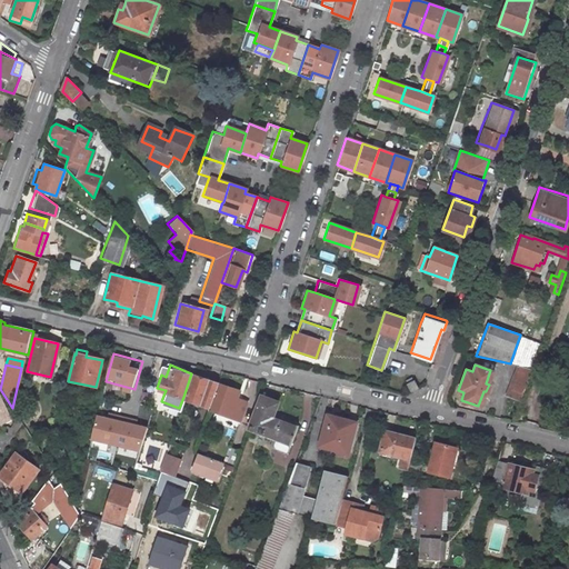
[(518,365),(507,397),(519,401),(531,368),(518,365)]
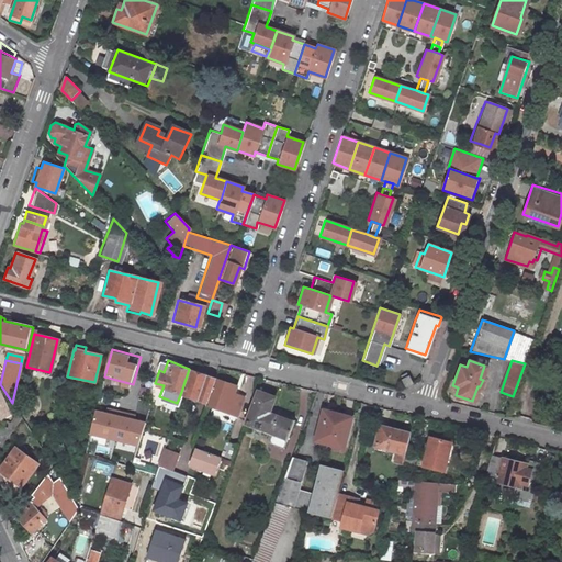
[(189,369),(181,392),(204,401),(213,377),(189,369)]
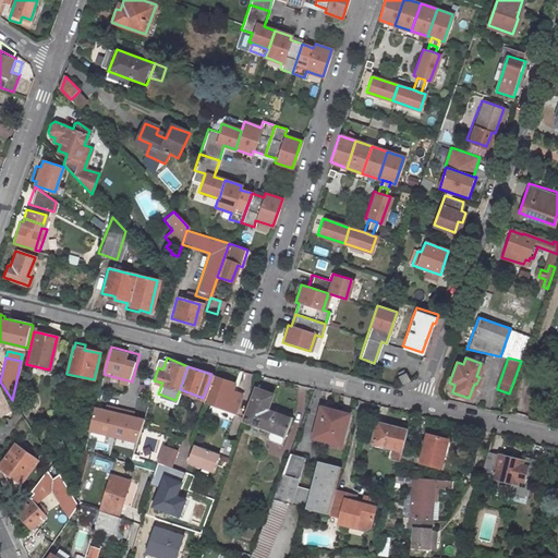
[(407,373),(399,376),(403,385),(411,380),(407,373)]
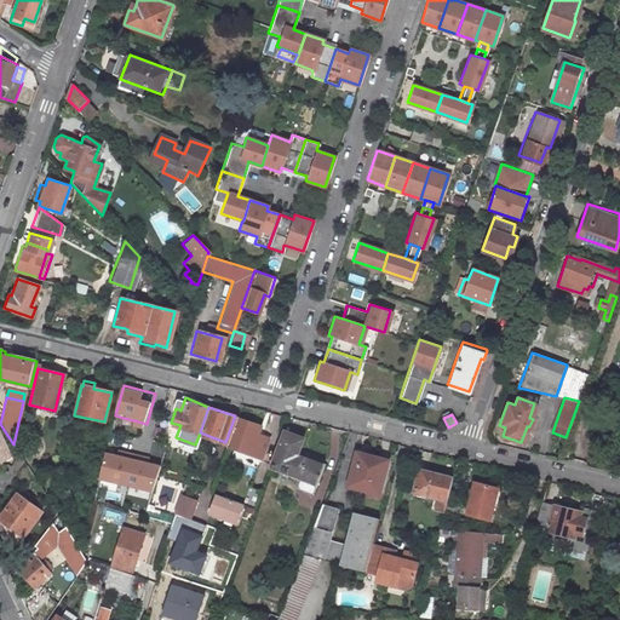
[(257,434),(260,424),(235,415),(225,442),(225,445),(262,457),(268,437),(257,434)]
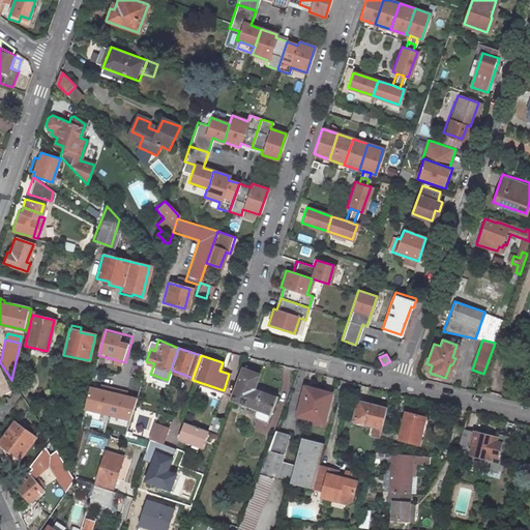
[(253,388),(258,374),(242,367),(231,398),(270,413),(276,398),(253,388)]
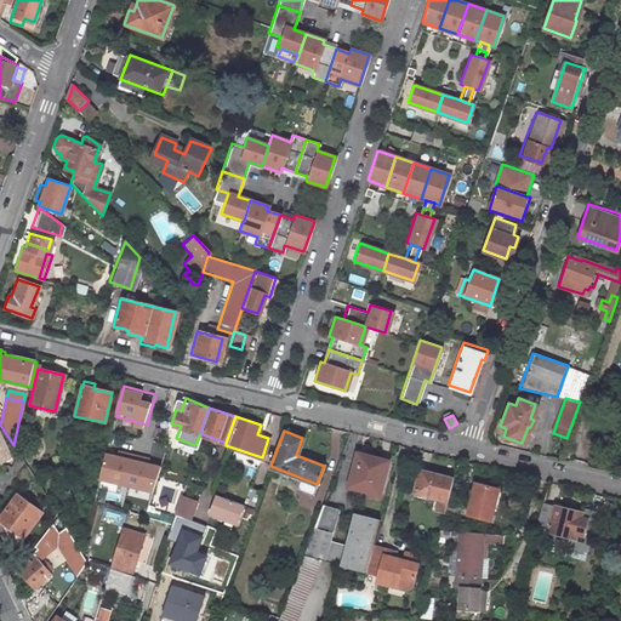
[(161,463),(106,450),(100,477),(154,490),(161,463)]
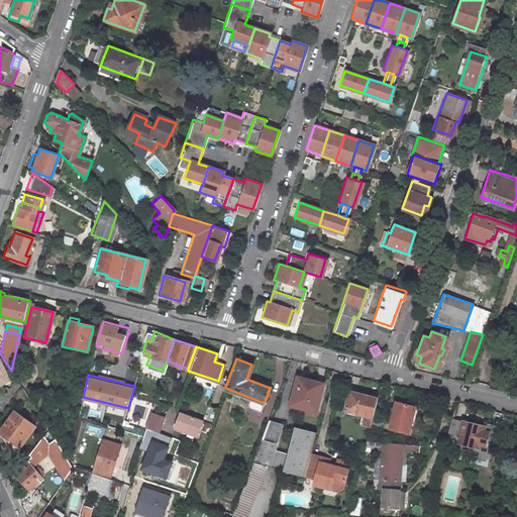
[(296,394),(300,376),(295,375),(290,393),(296,394)]
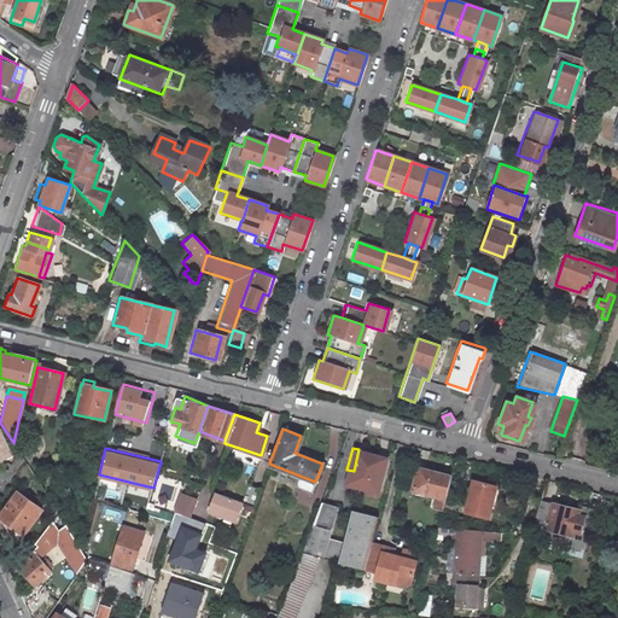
[(384,456),(359,449),(354,471),(347,470),(344,482),(375,490),(384,456)]
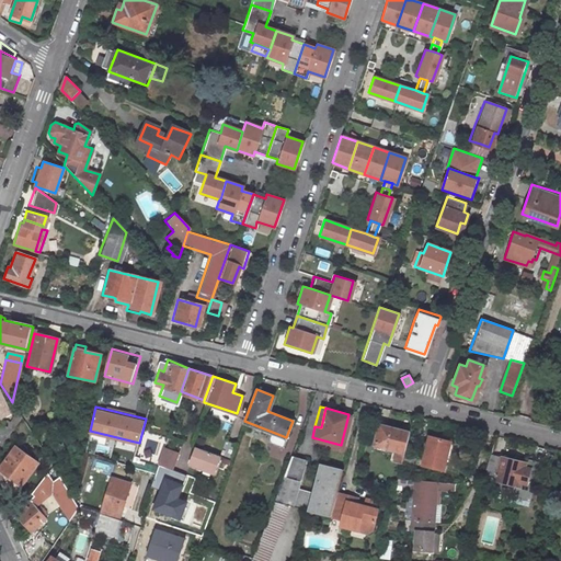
[(408,431),(377,422),(371,443),(393,448),(390,459),(395,460),(400,462),(402,451),(408,431)]
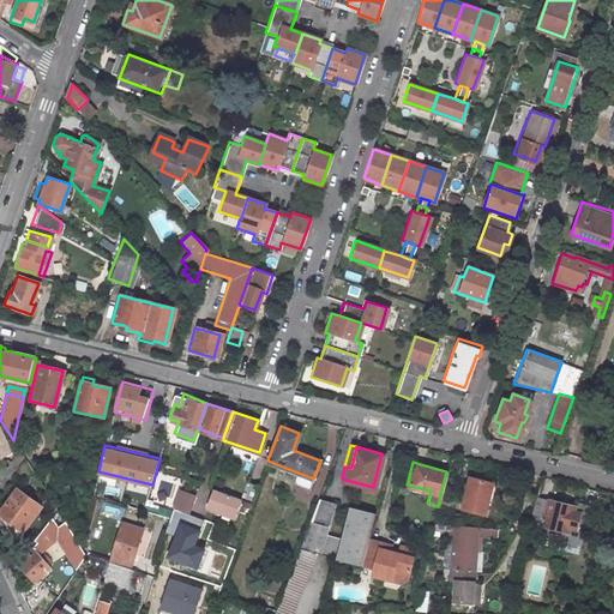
[(489,481),(467,475),(459,507),(483,512),(489,481)]
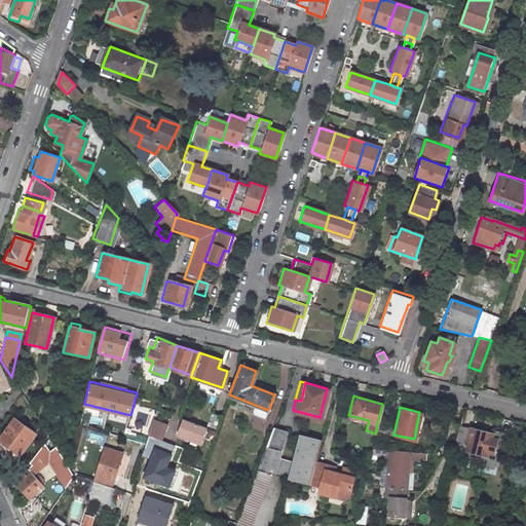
[(0,439),(0,442),(22,458),(39,435),(15,417),(0,439)]
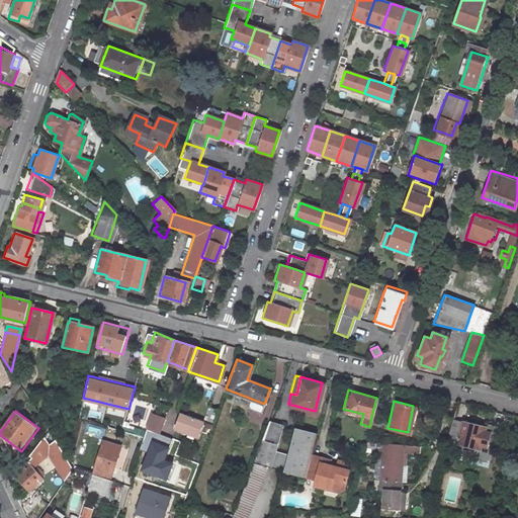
[(162,434),(168,419),(153,413),(147,429),(148,429),(162,434)]
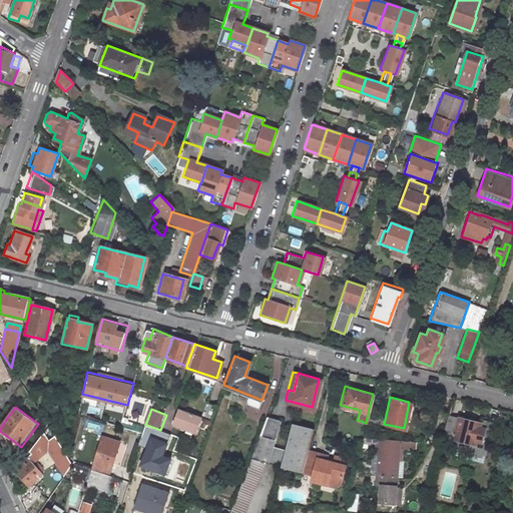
[(174,426),(198,435),(204,418),(180,409),(174,426)]
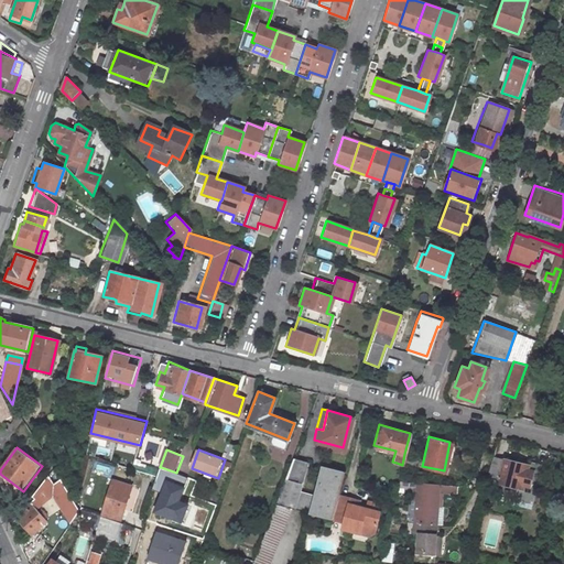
[(524,463),(489,453),(483,477),(512,486),(509,497),(528,502),(532,486),(529,485),(530,483),(535,485),(539,473),(534,472),(538,463),(525,459),(524,463)]
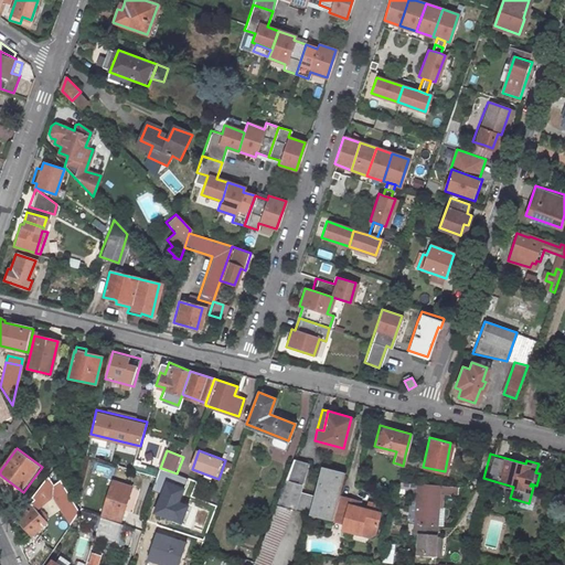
[(415,468),(417,457),(405,455),(403,466),(415,468)]
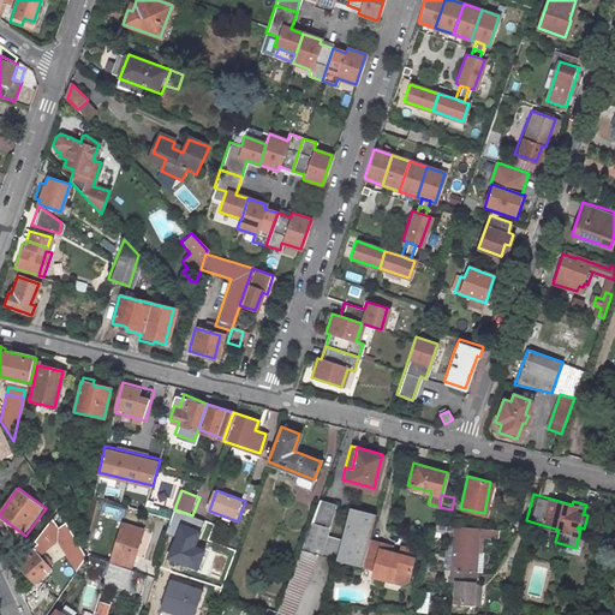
[(322,537),(334,501),(317,496),(297,547),(316,551),(322,537)]
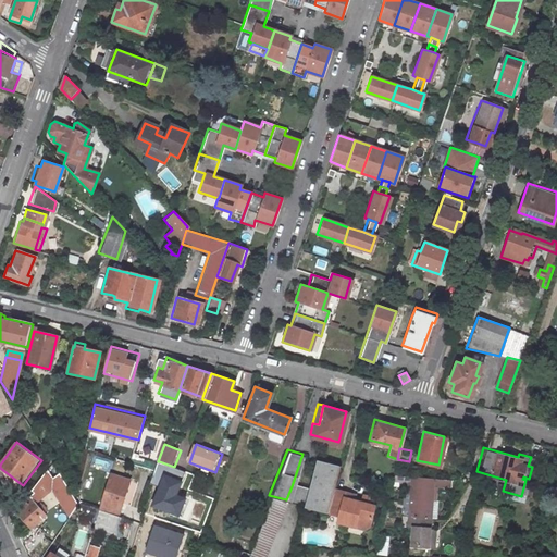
[(337,462),(317,458),(305,505),(311,506),(325,510),(326,507),(332,485),(337,462)]
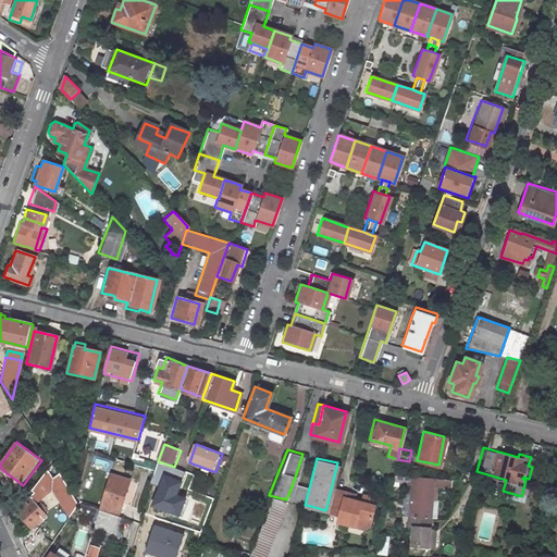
[(151,484),(161,487),(166,474),(183,481),(186,472),(174,467),(159,461),(151,484)]
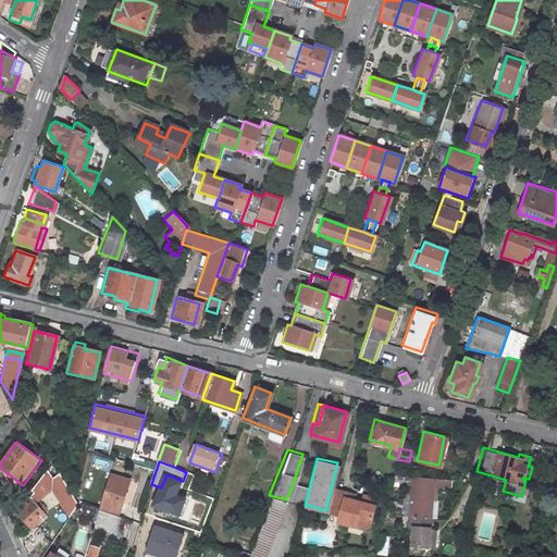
[(41,497),(53,491),(66,515),(81,507),(60,470),(34,484),(41,497)]
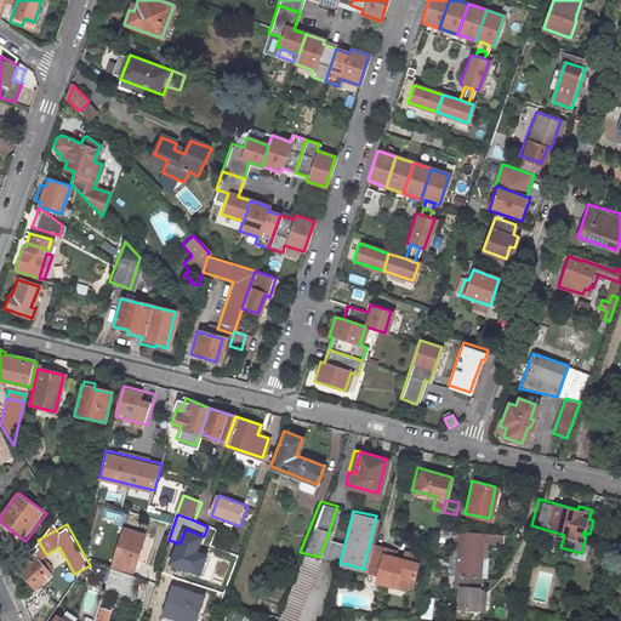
[(112,558),(135,565),(144,533),(121,527),(112,558)]
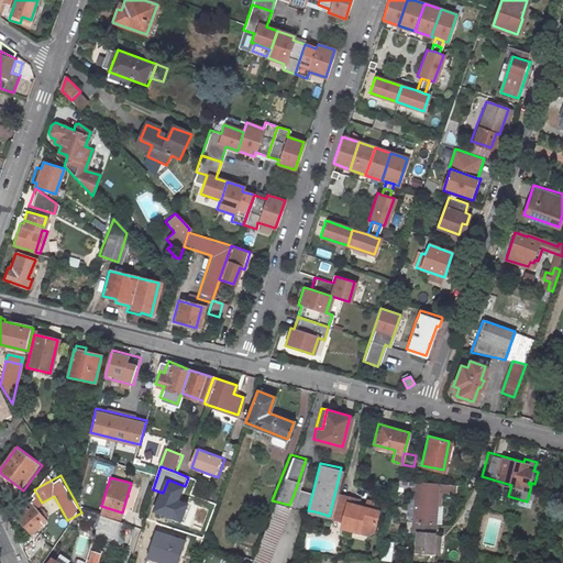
[(183,522),(190,504),(183,500),(188,487),(185,486),(168,479),(163,493),(155,511),(183,522)]
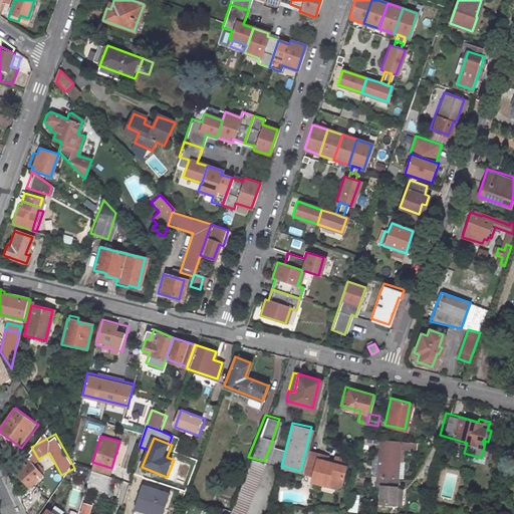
[(376,438),(373,475),(388,476),(389,460),(396,460),(397,447),(412,448),(413,441),(376,438)]
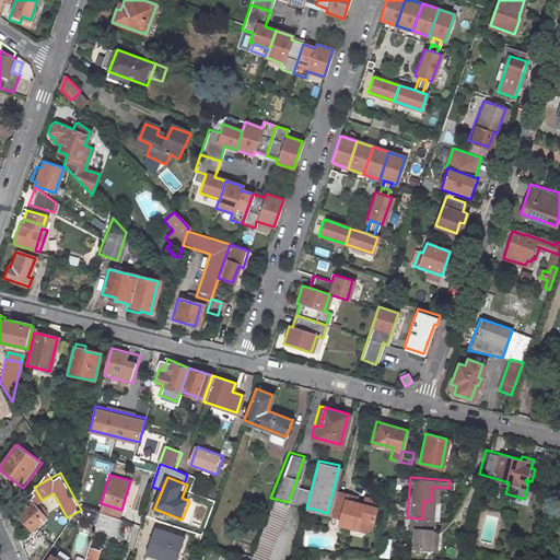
[(361,502),(353,500),(353,496),(354,493),(334,488),(328,510),(339,512),(338,515),(336,521),(365,528),(370,527),(375,505),(373,505),(375,498),(363,494),(362,498),(361,502)]
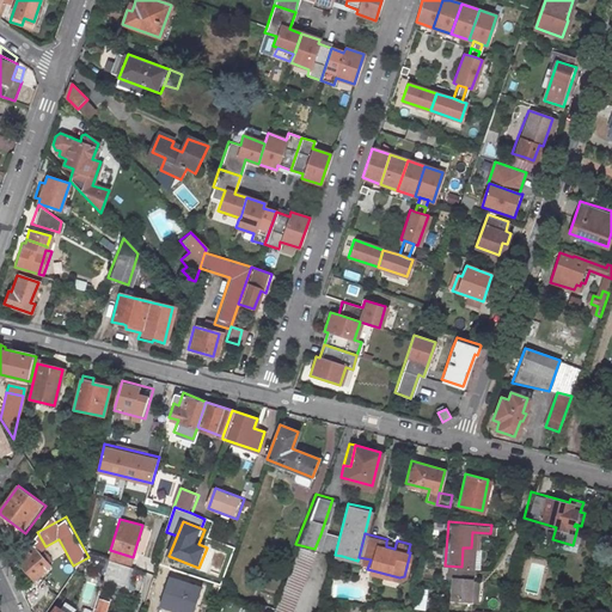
[(330,554),(335,538),(320,534),(314,549),(330,554)]
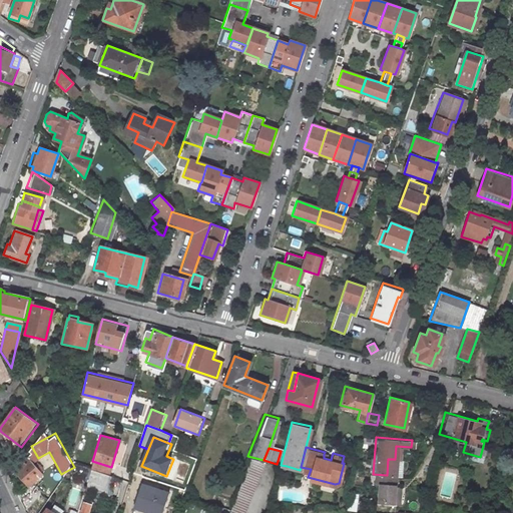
[(242,512),(264,460),(247,456),(224,512),(242,512)]
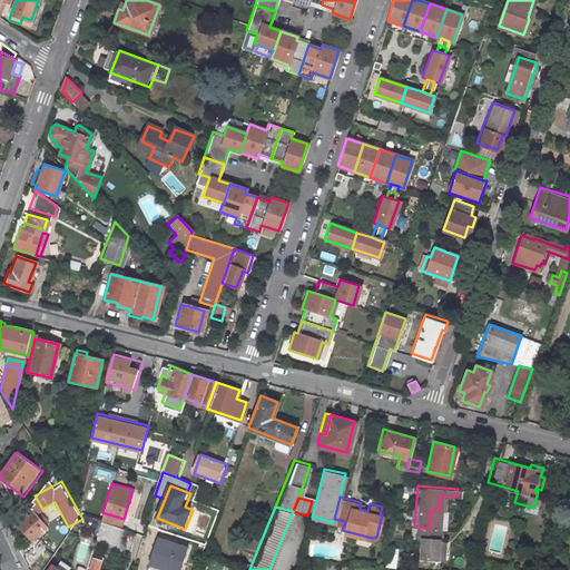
[(18,524),(35,543),(51,529),(32,509),(18,524)]
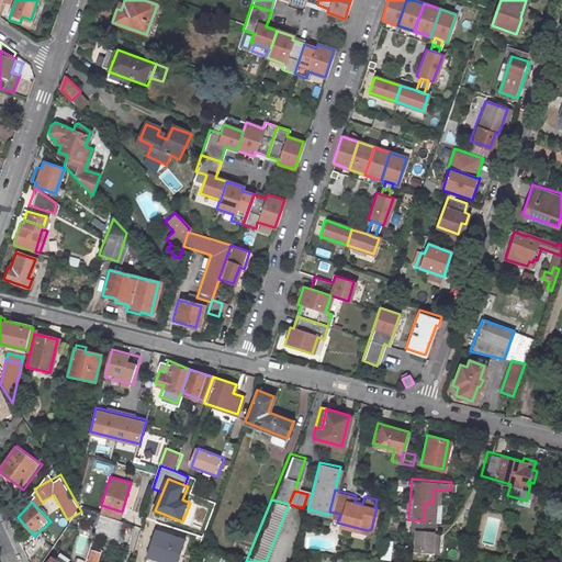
[(424,520),(431,521),(433,503),(425,503),(424,520)]
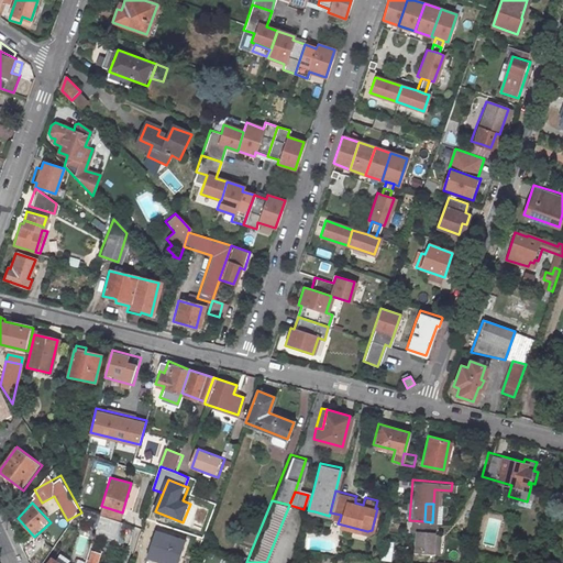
[(99,514),(95,511),(90,525),(94,531),(99,514)]
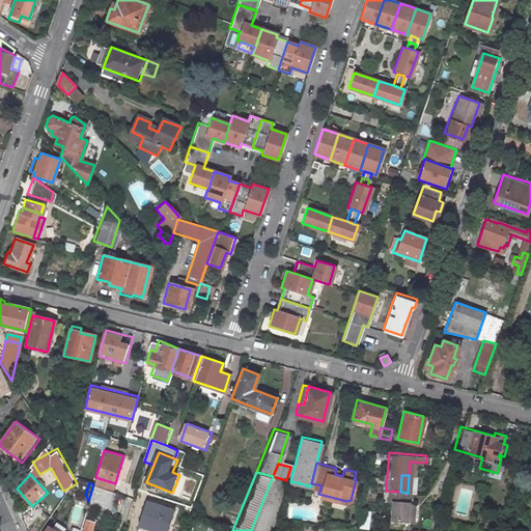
[(88,501),(110,507),(114,491),(105,487),(93,484),(88,501)]
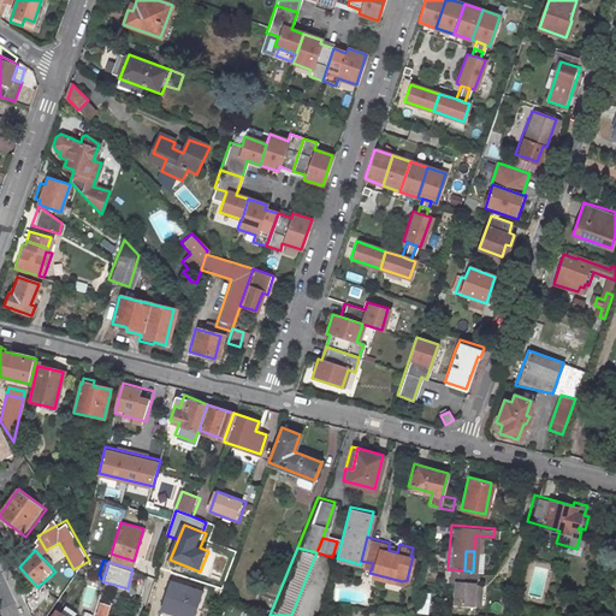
[(472,580),(473,572),(465,570),(448,569),(446,578),(452,578),(451,599),(471,600),(472,580)]
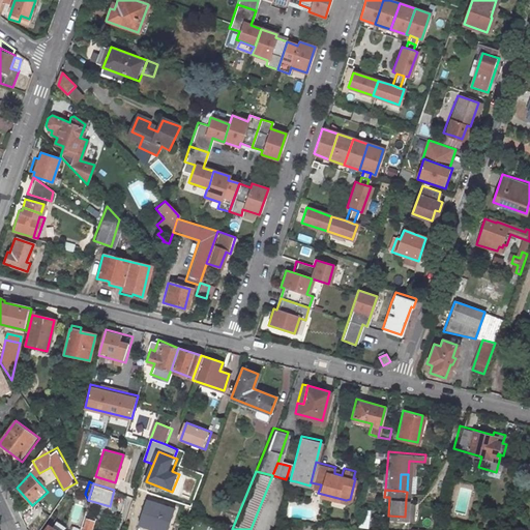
[(169,529),(176,508),(147,499),(139,527),(149,529),(169,529)]
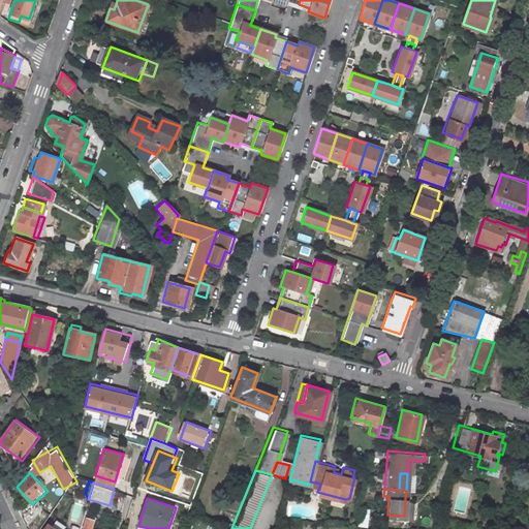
[(89,528),(93,519),(85,517),(80,528),(89,528)]
